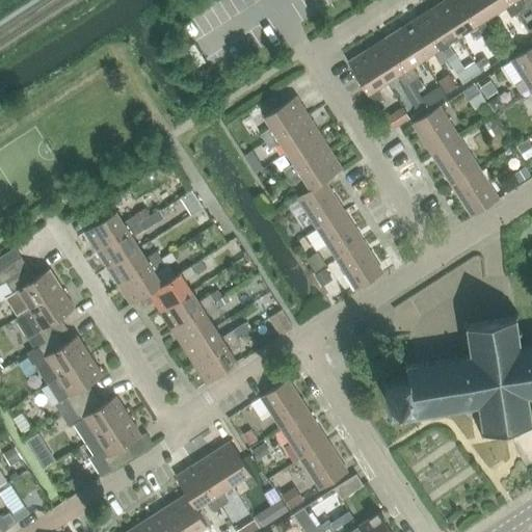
[(459,0),(440,0),(436,3),(457,34),(468,27),(475,37),(481,33),(459,0)]
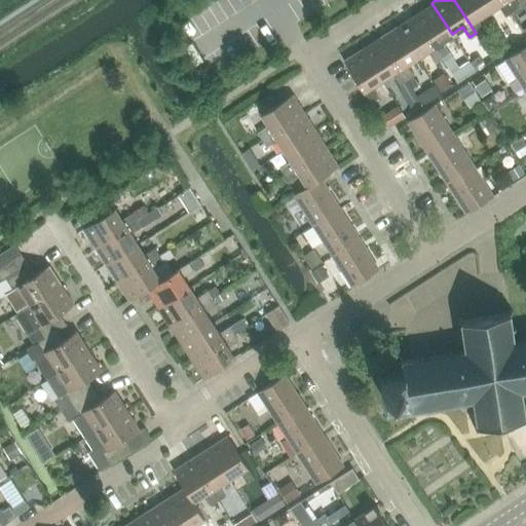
[(487,11),(479,0),(454,0),(476,33),(483,29),(476,19),(487,11)]
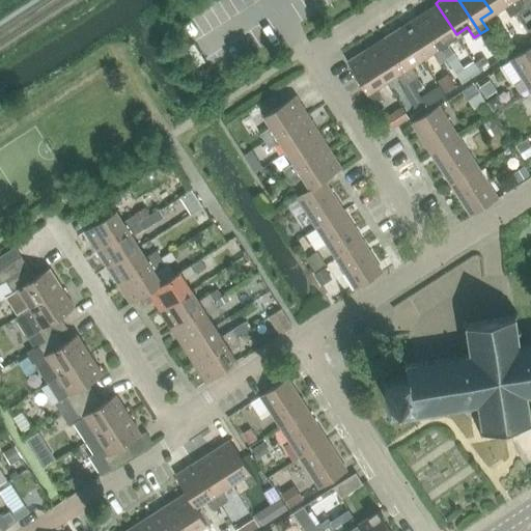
[(515,10),(508,0),(483,0),(492,11),(502,4),(509,15),(515,10)]
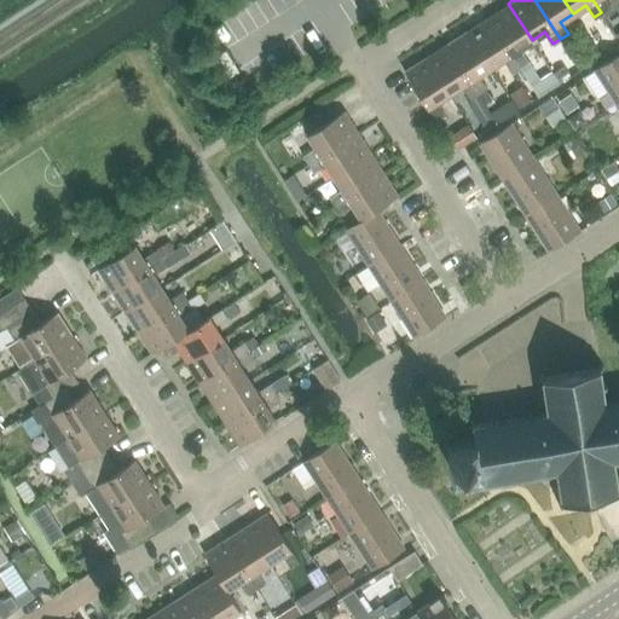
[(593,0),(601,12),(611,6),(606,0),(593,0)]
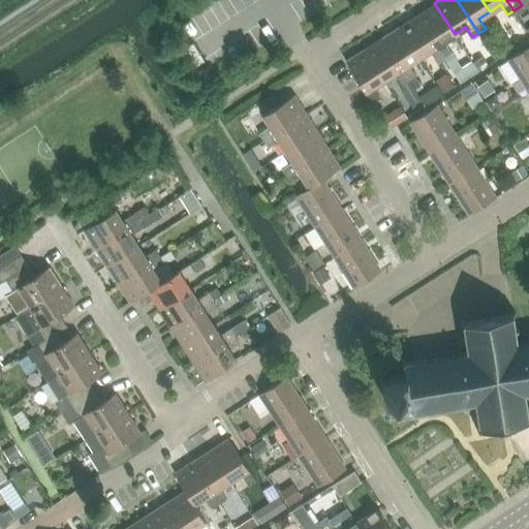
[(434,3),(416,14),(443,56),(450,52),(444,40),(455,34),(434,3)]
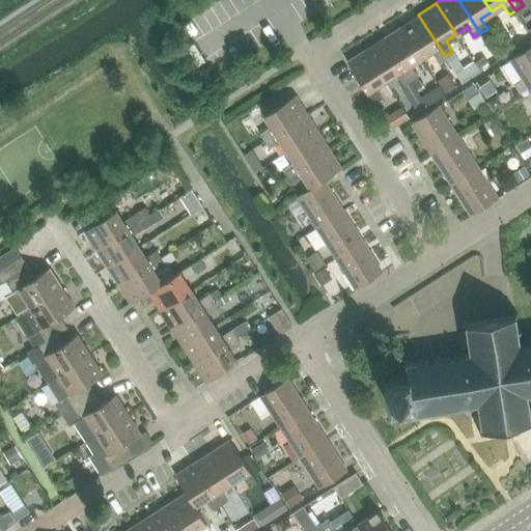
[(418,15),(400,26),(420,57),(431,51),(438,61),(445,56),(418,15)]
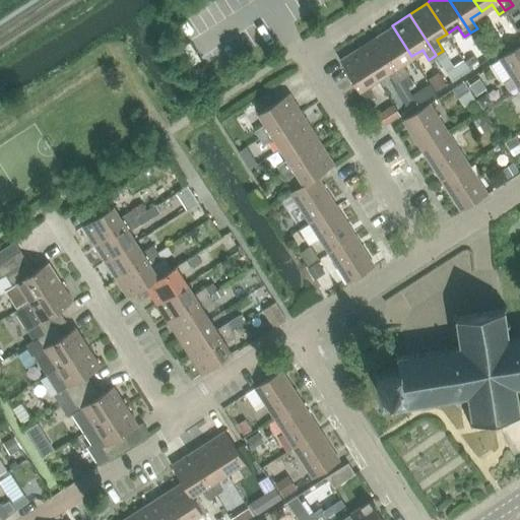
[(411,56),(392,25),(375,37),(401,78),(408,73),(401,63),(411,56)]
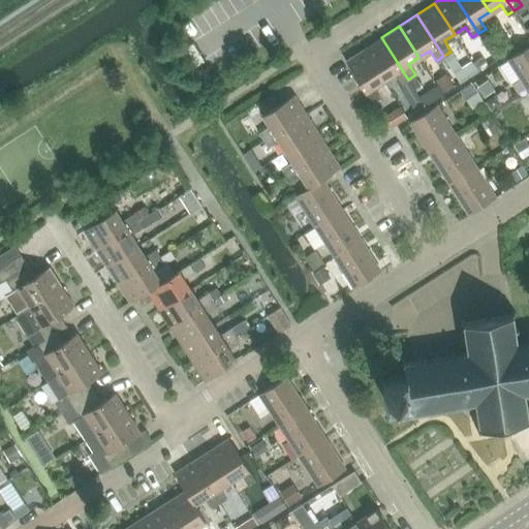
[(363,49),(383,81),(394,73),(400,84),(408,80),(381,37),(363,49)]
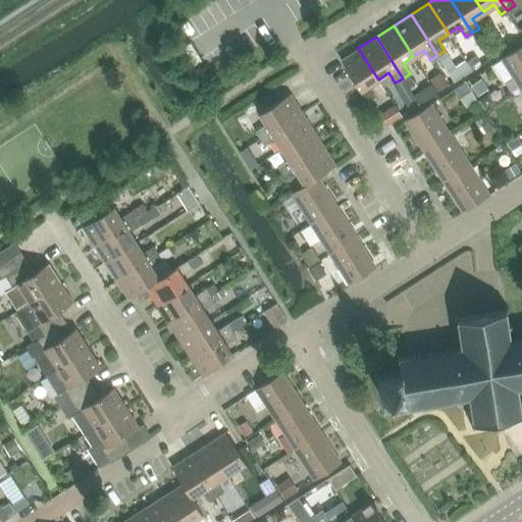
[(193,65),(201,60),(191,43),(181,49),(193,65)]
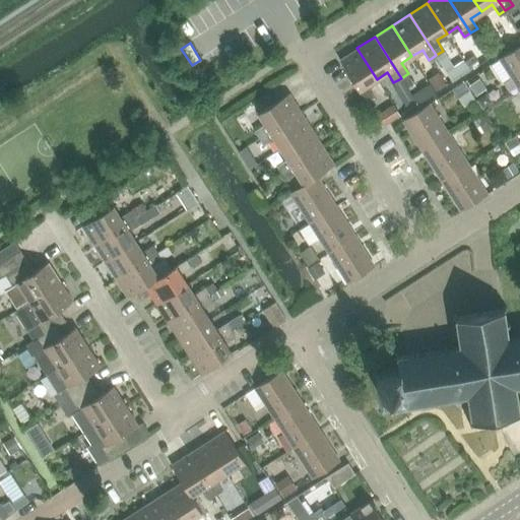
[(519,43),(499,57),(518,86),(519,85),(519,43)]
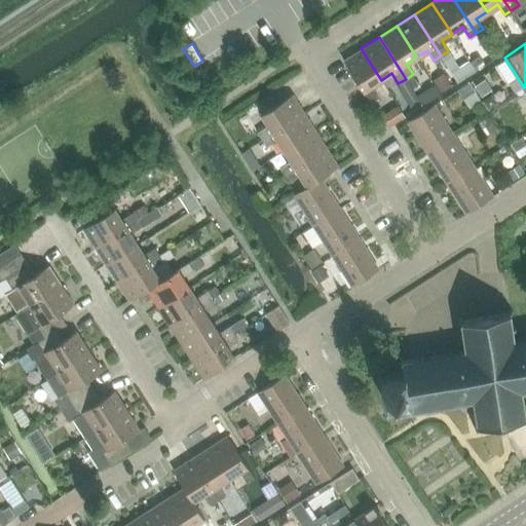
[(212,66),(224,59),(216,45),(203,52),(212,66)]
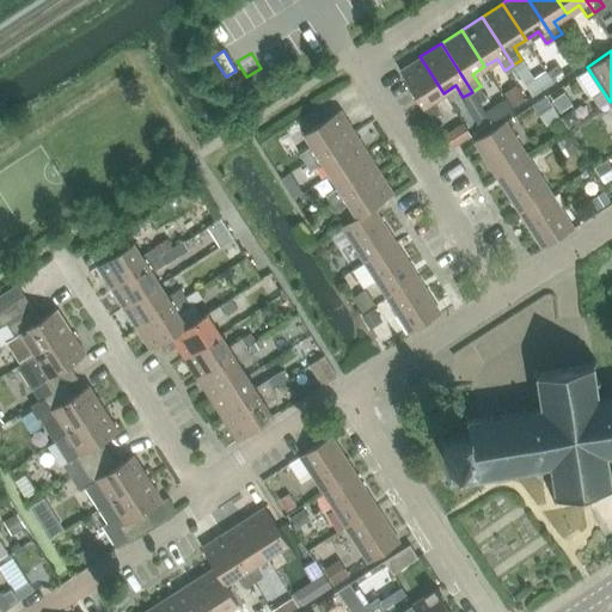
[(444,93),(420,56),(398,71),(429,120),(439,112),(432,101),(444,93)]
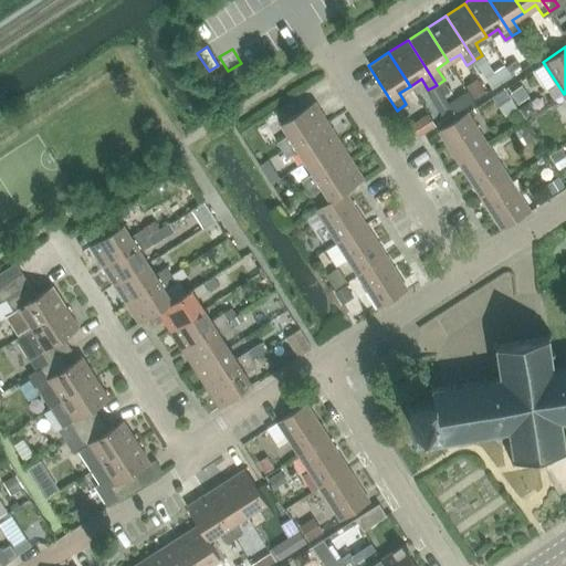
[(444,97),(438,86),(430,92),(437,102),(444,97)]
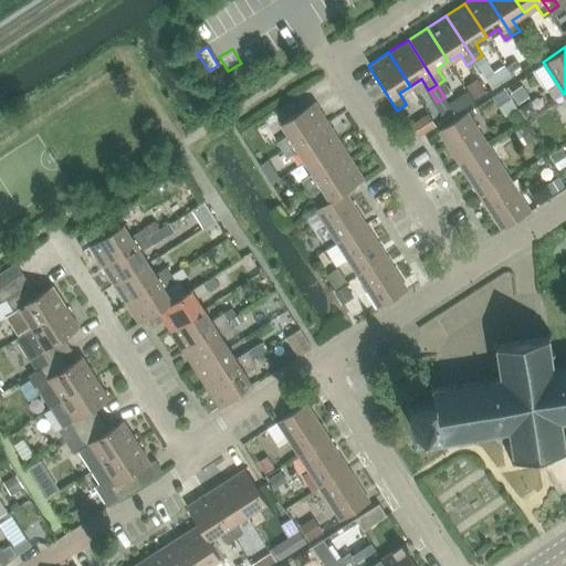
[(276,143),(281,149),(325,121),(313,101),(280,123),(289,135),(276,143)]
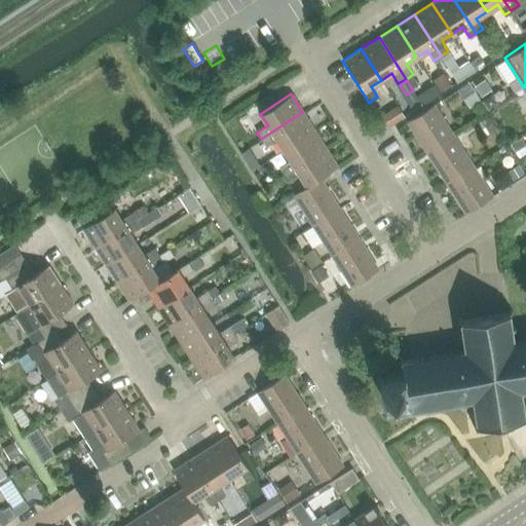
[(453,134),(434,103),(408,120),(427,150),(453,134)]
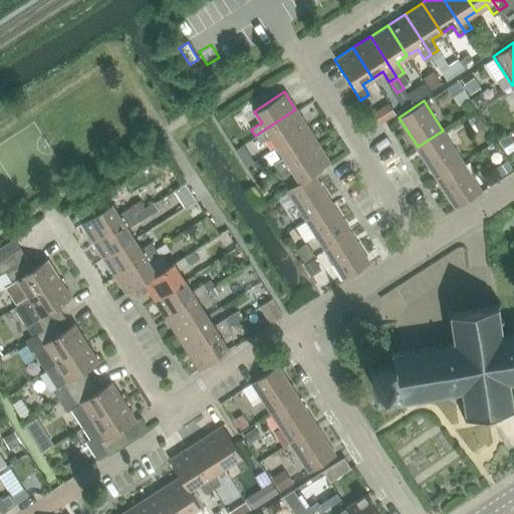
[(223,126),(243,115),(239,108),(219,119),(223,126)]
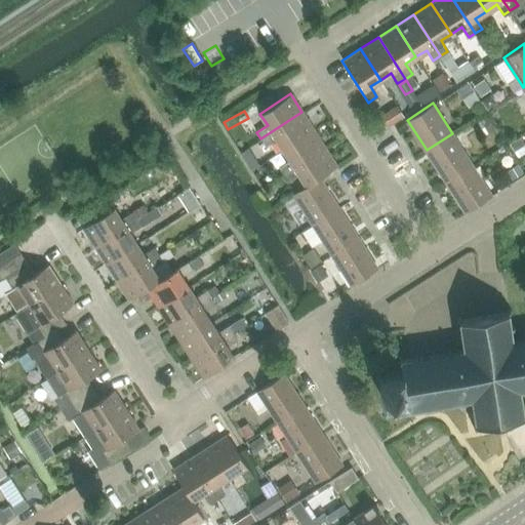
[(276,139),(282,150),(313,129),(301,112),(260,138),(266,147),(276,139)]
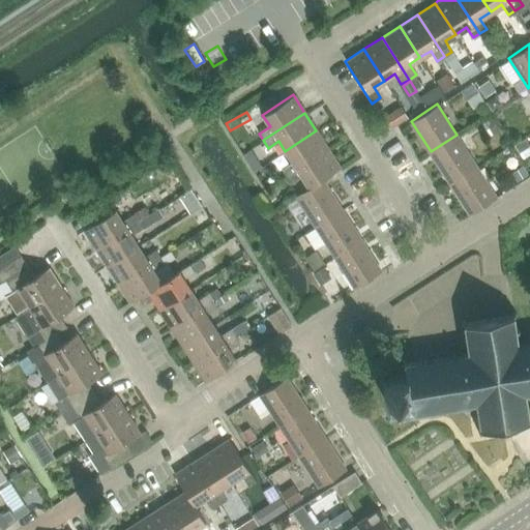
[(282,169),(287,176),(328,149),(316,130),(285,151),(292,163),(282,169)]
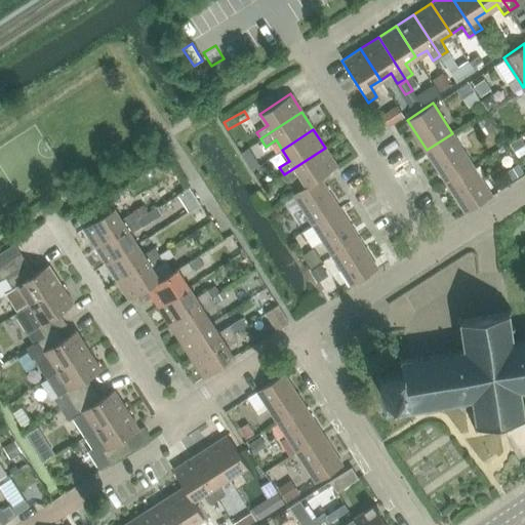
[(472,164),(452,133),(427,150),(446,180),(472,164)]
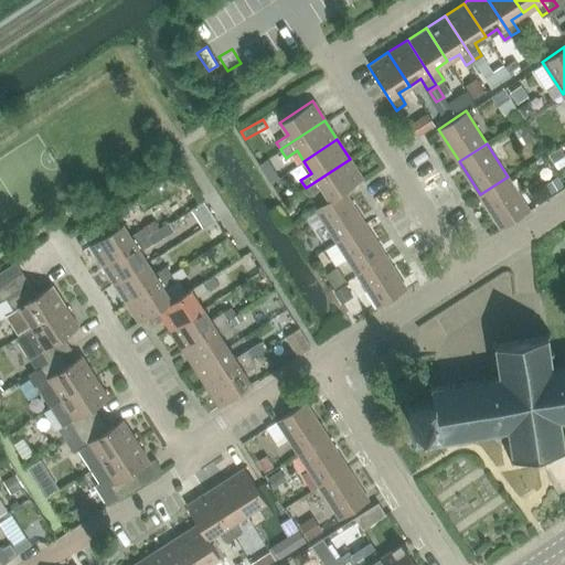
[(320,188),(329,200),(343,191),(362,178),(350,159),(306,188),(310,194),(320,188)]
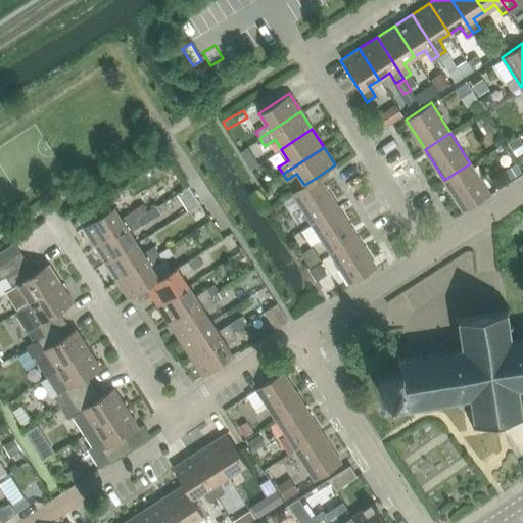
[(489,193),(470,163),(444,180),(464,210),(489,193)]
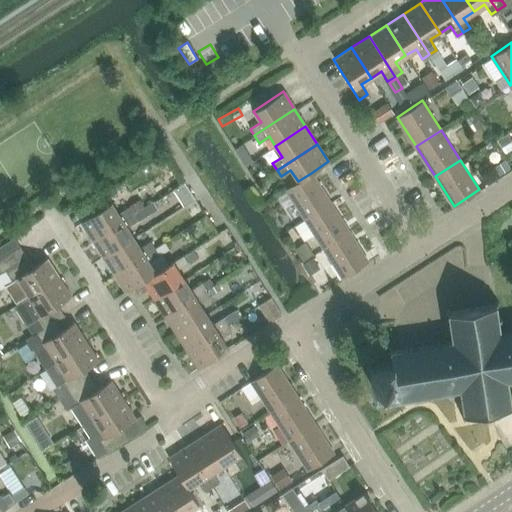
[(285,190),(304,219),(330,202),(311,173),(298,181),(285,190)]
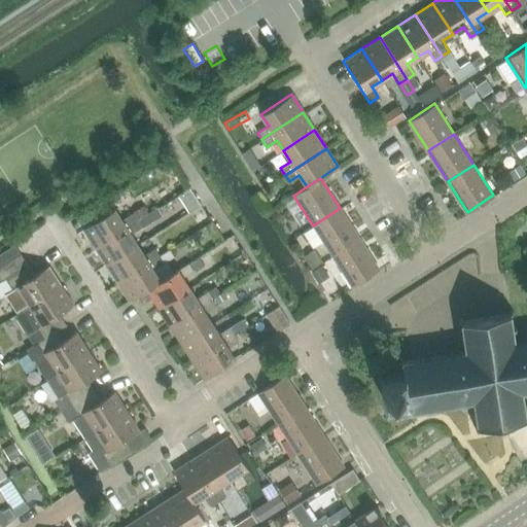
[(313,225),(332,255),(359,239),(340,208),(313,225)]
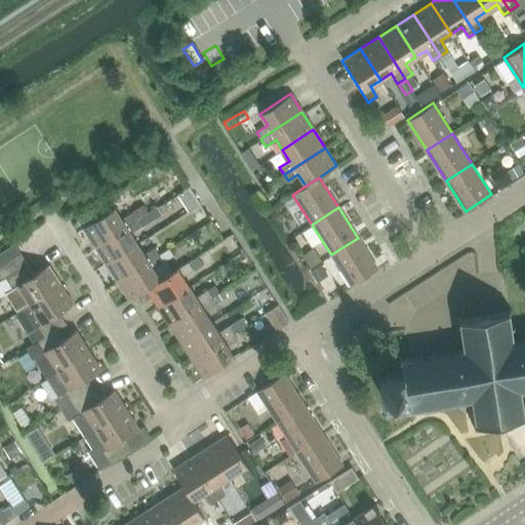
[(83,227),(94,245),(135,218),(130,211),(119,219),(112,208),(83,227)]
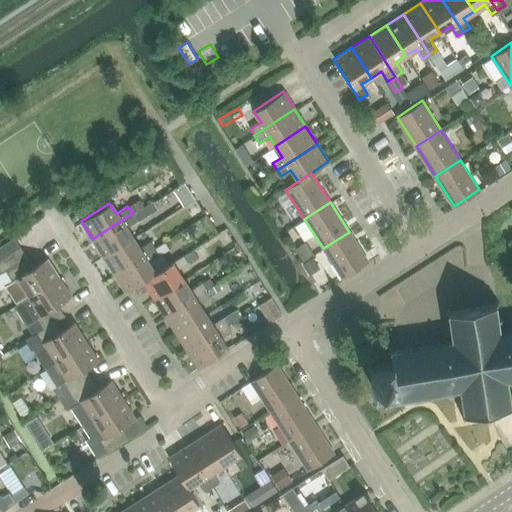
[(92,239),(104,256),(132,238),(126,227),(136,220),(132,213),(92,239)]
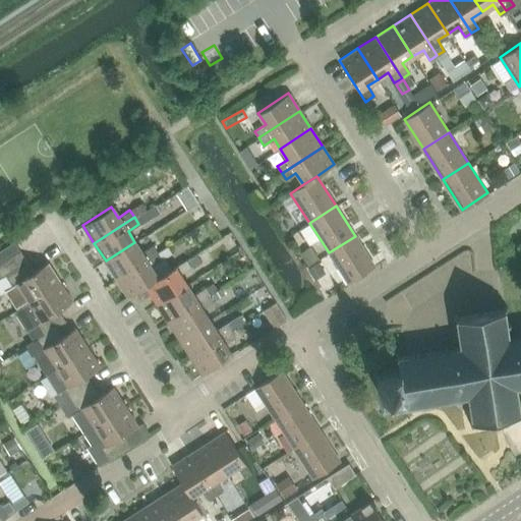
[(355,236),(329,252),(348,283),(374,266),(355,236)]
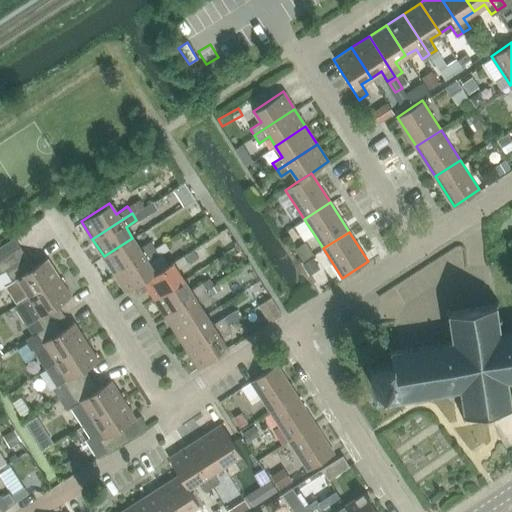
[(14,238),(0,247),(0,271),(2,274),(5,271),(12,282),(6,287),(16,303),(27,296),(28,298),(60,278),(47,259),(33,268),(20,247),(14,238)]
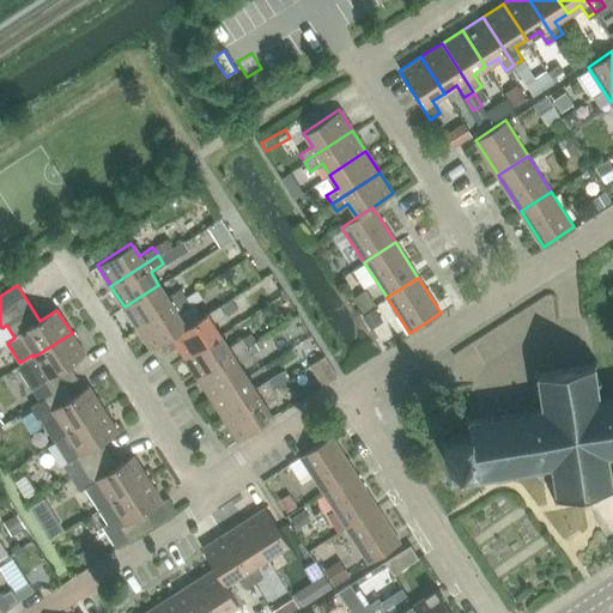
[(125,307),(138,327),(184,297),(178,287),(165,296),(158,285),(125,307)]
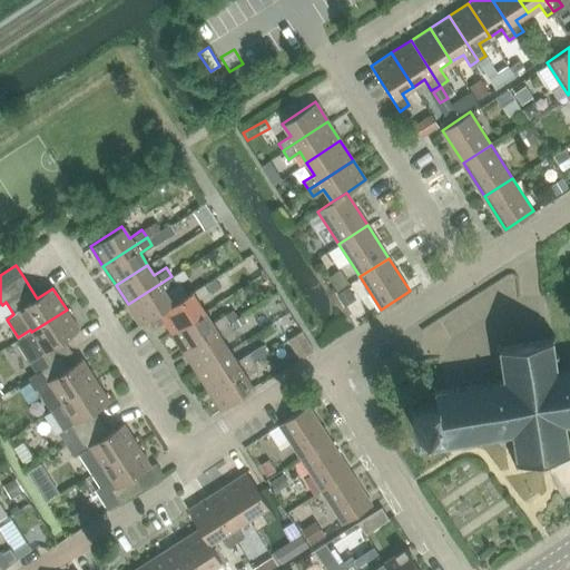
[(140,324),(148,318),(157,313),(173,303),(165,291),(176,284),(172,276),(128,304),(140,324)]
